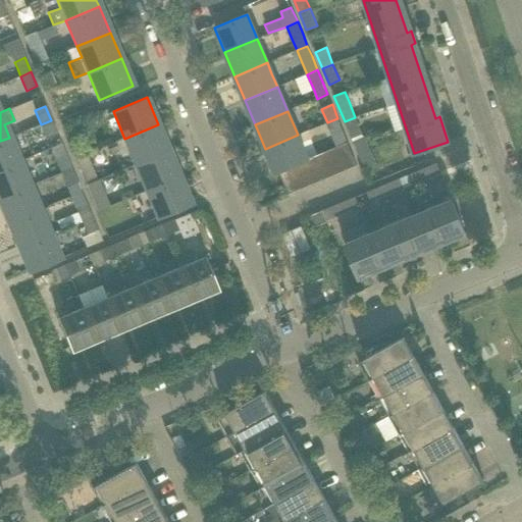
[(362,133),(355,117),(345,121),(351,138),(362,133)]
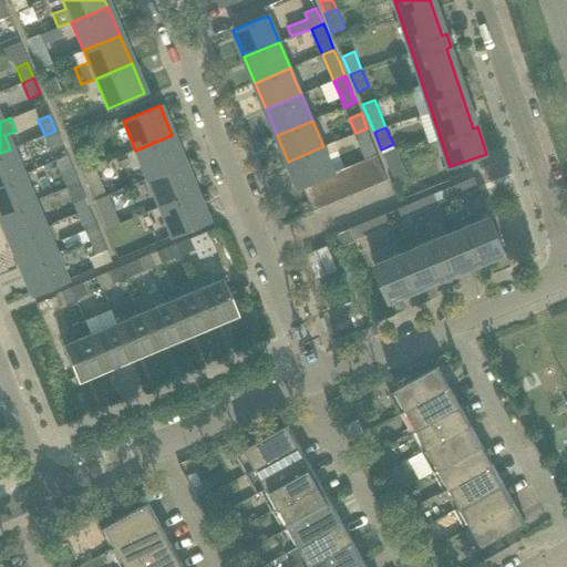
[(373,143),(367,129),(356,133),(361,148),(373,143)]
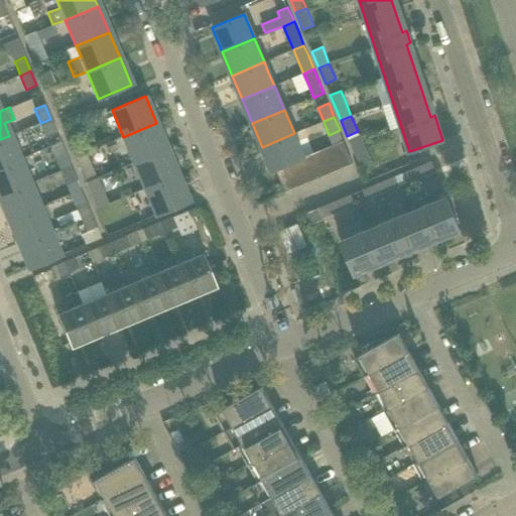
[(56,133),(50,119),(40,123),(46,137),(56,133)]
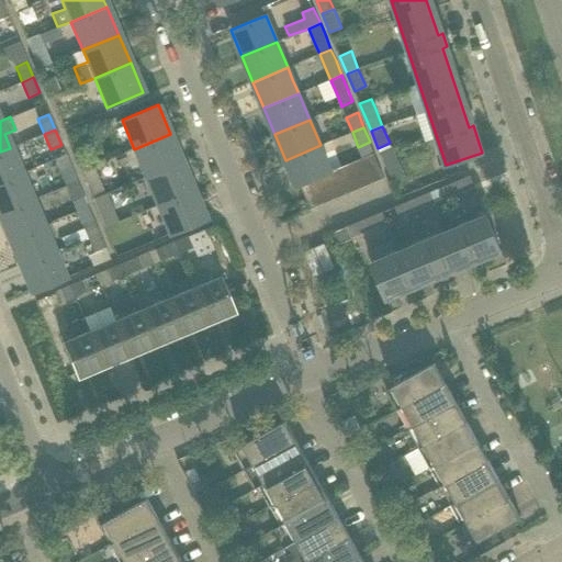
[(181,163),(170,134),(134,149),(145,177),(181,163)]
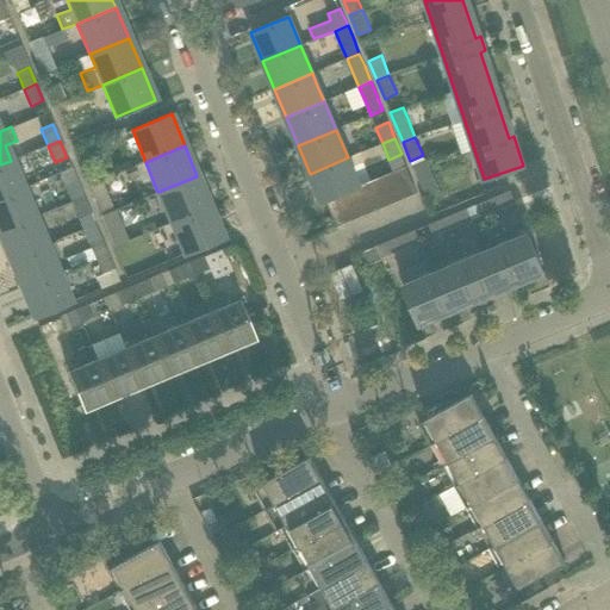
[(360,186),(348,157),(310,174),(322,203),(325,200),(338,195),(352,190),(360,186)]
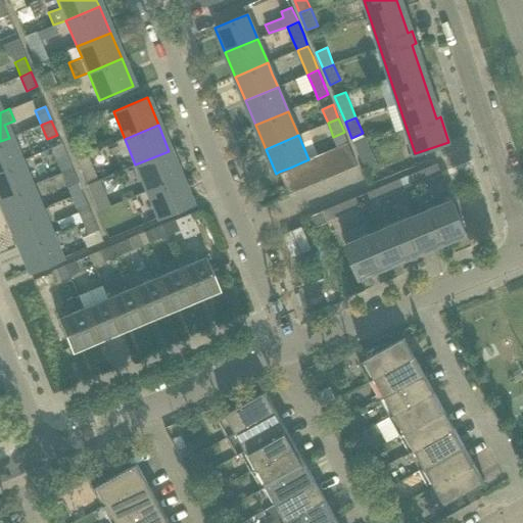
[(86,155),(77,136),(68,139),(77,159),(86,155)]
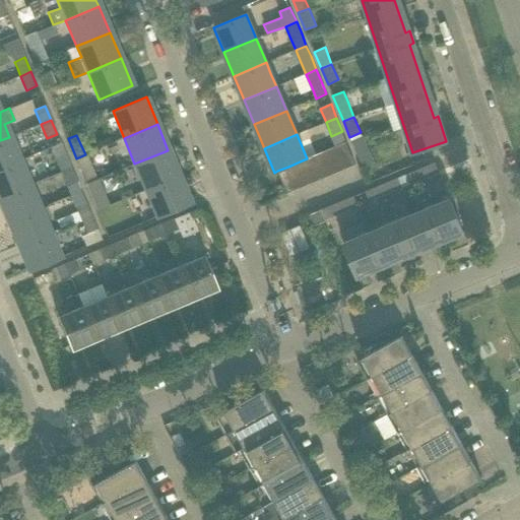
[(0,169),(19,161),(14,148),(9,137),(0,140),(0,169)]
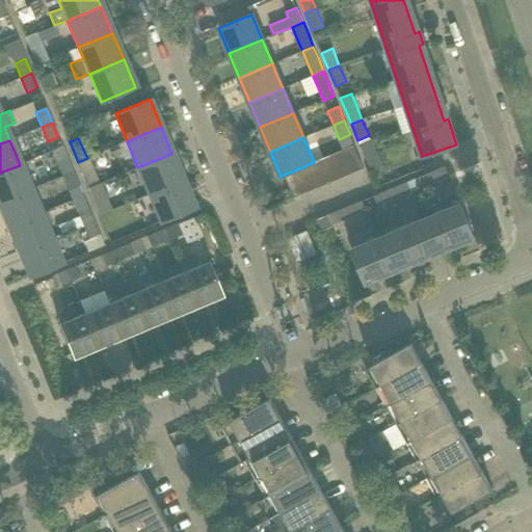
[(371,170),(381,166),(371,140),(360,144),(371,170)]
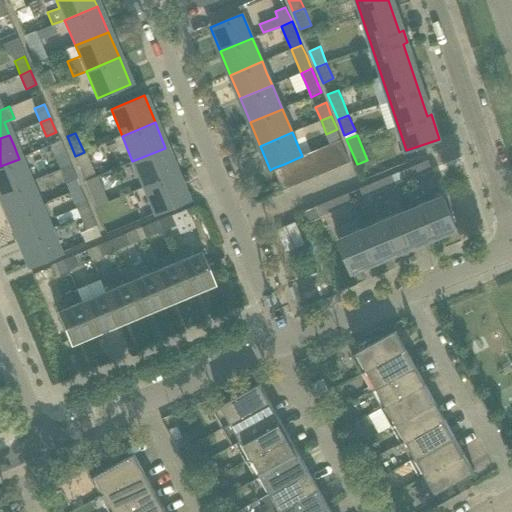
[(349,162),(341,144),(340,140),(329,145),(338,167),(349,162)]
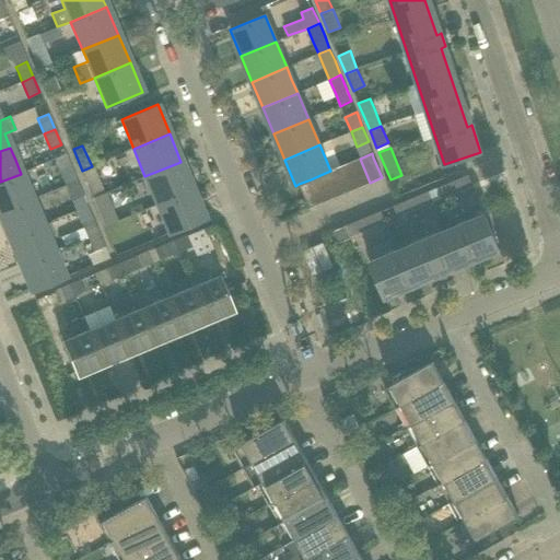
[(370,183),(360,159),(347,164),(358,188),(370,183)]
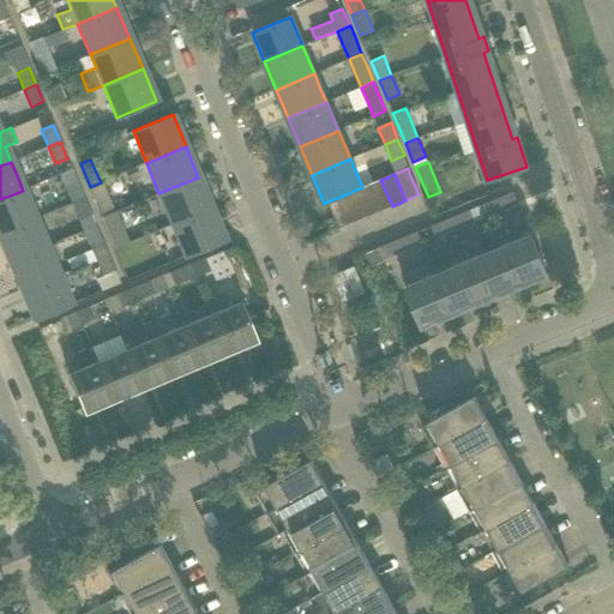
[(211,208),(198,178),(158,193),(172,224),(211,208)]
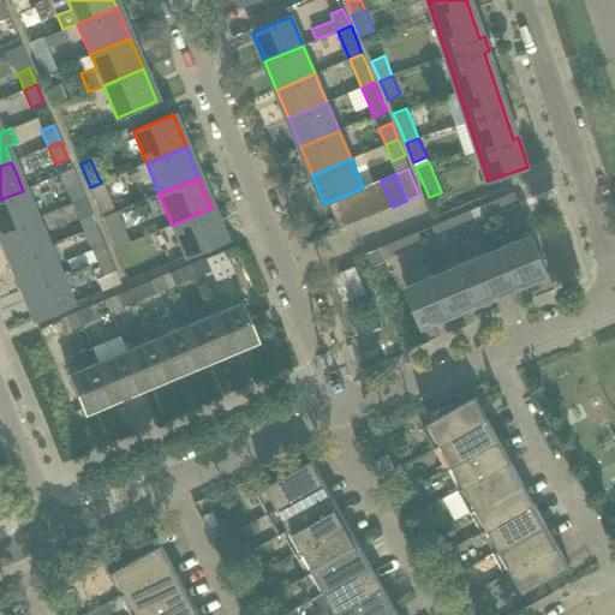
[(393,207),(381,180),(368,185),(380,212),(393,207)]
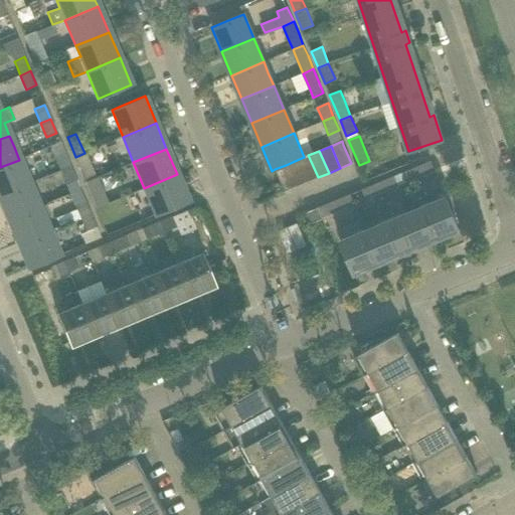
[(70,166),(64,152),(54,156),(60,170),(70,166)]
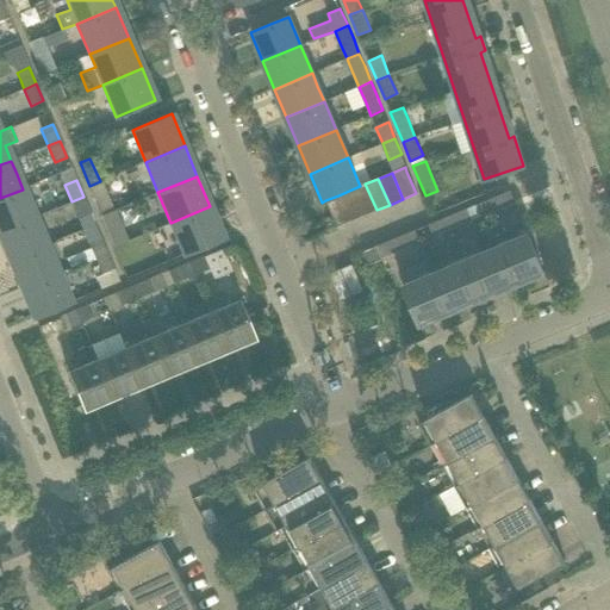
[(113,212),(100,181),(89,186),(103,216),(113,212)]
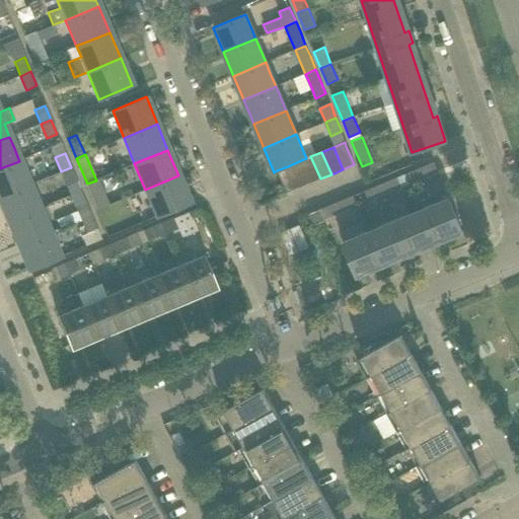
[(310,156),(306,158),(299,161),(309,183),(320,178),(310,156)]
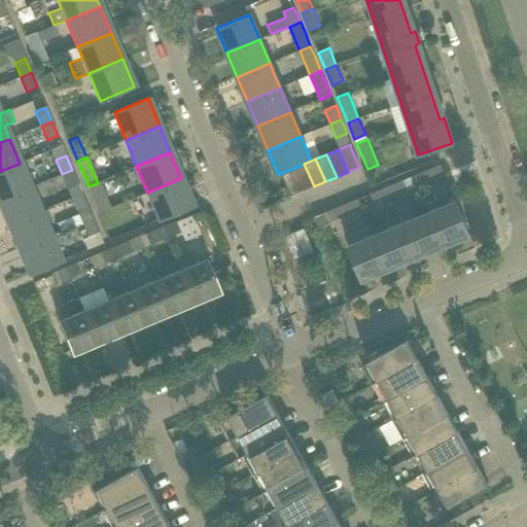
[(0,200),(30,187),(20,164),(0,171),(0,200)]
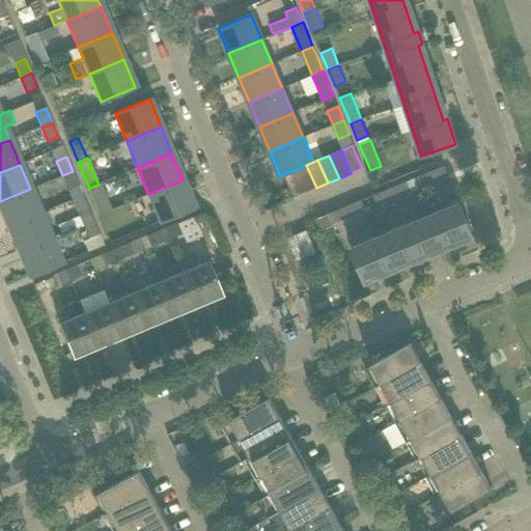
[(316,188),(306,165),(295,170),(305,193),(316,188)]
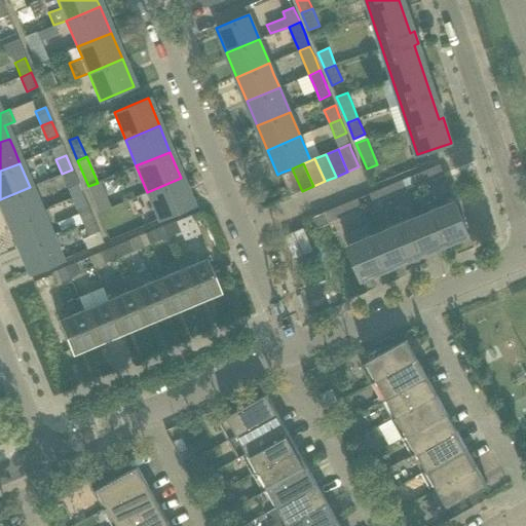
[(443,175),(439,164),(411,177),(415,186),(443,175)]
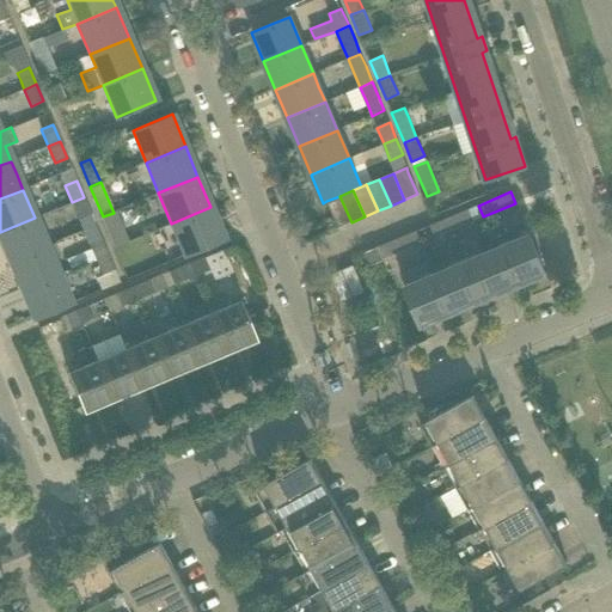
[(352,222),(340,196),(326,201),(337,227),(352,222)]
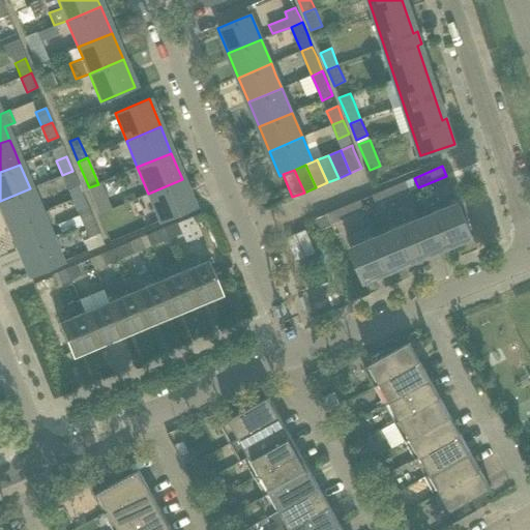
[(79,185),(72,171),(62,175),(67,189),(79,185)]
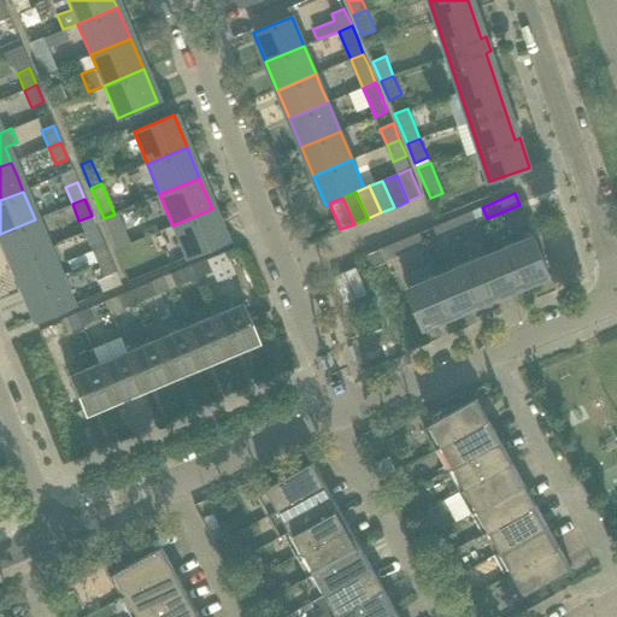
[(225,241),(212,209),(172,225),(186,257),(225,241)]
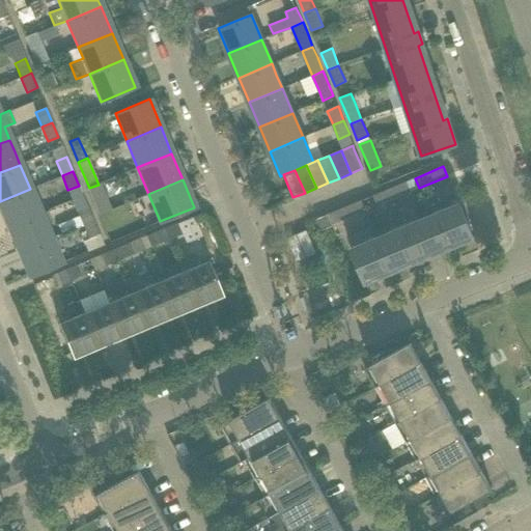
[(406,182),(389,189),(393,198),(409,192),(406,182)]
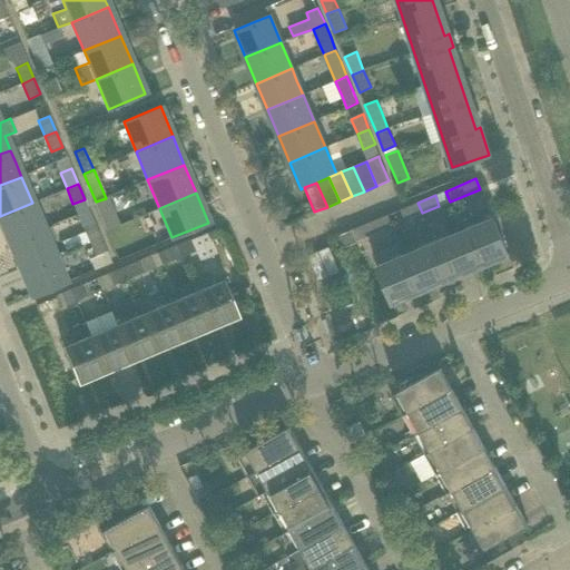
[(43,229),(32,203),(0,216),(0,224),(8,244),(43,229)]
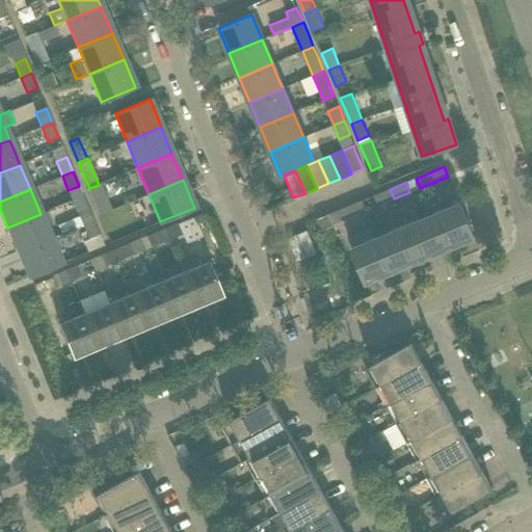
[(394,198),(390,189),(375,195),(373,196),(377,206),(394,198)]
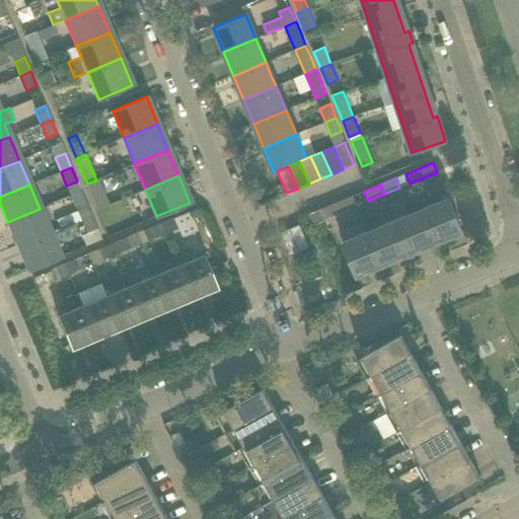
[(357,206),(353,196),(319,210),(323,220),(357,206)]
